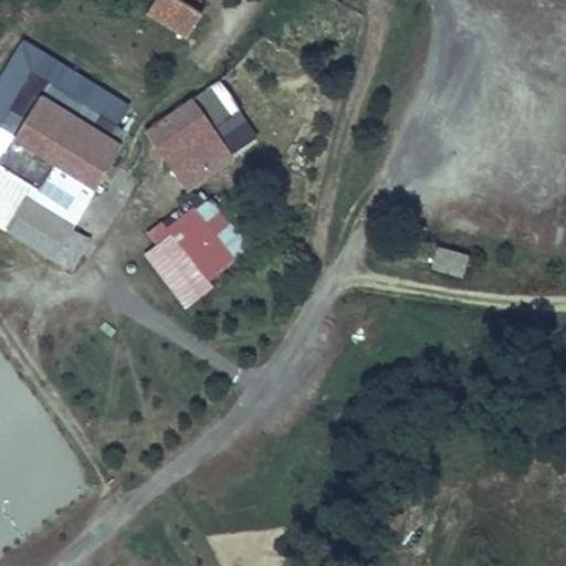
[(196,10),(181,1),(181,0),(155,0),(147,14),(188,38),(202,14),(196,10)]
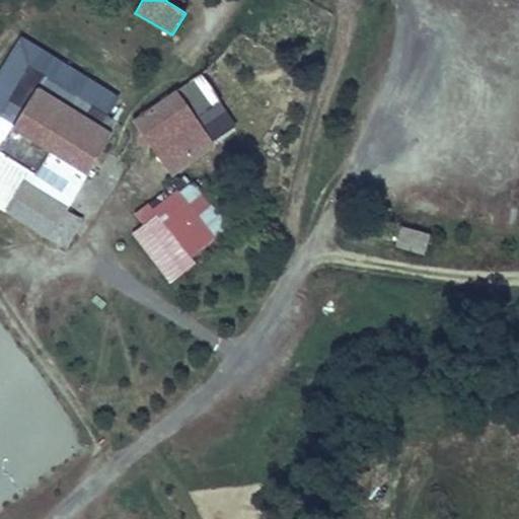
[(179,9),(183,1),(181,0),(166,0),(166,1),(179,9)]
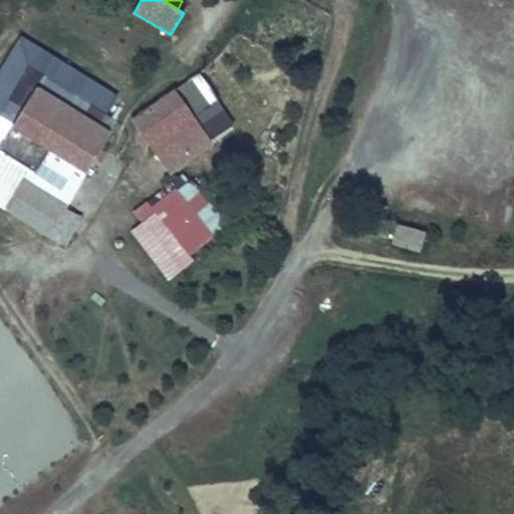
[(117,122),(43,77),(35,90),(109,136),(117,122)]
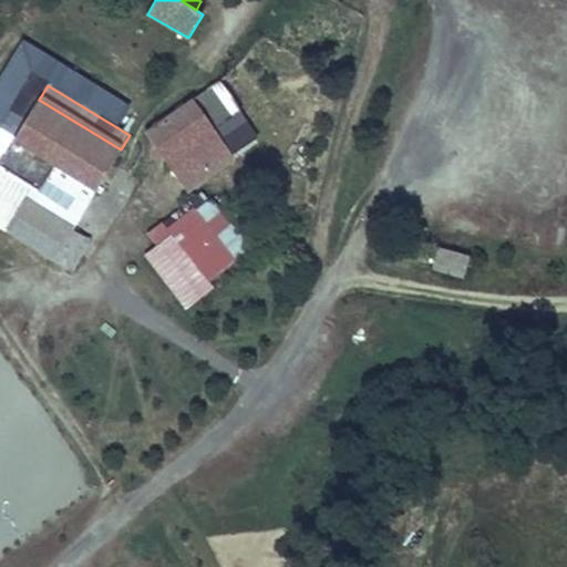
[(167,163),(225,123),(204,93),(146,133),(167,163)]
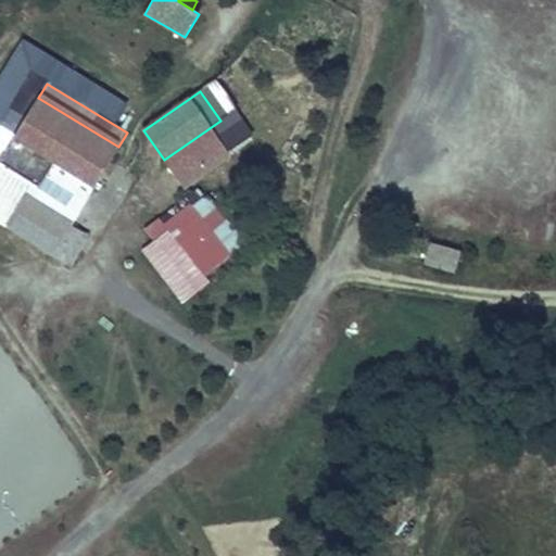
[(118,147),(38,98),(37,98),(12,138),(93,188),(118,147)]
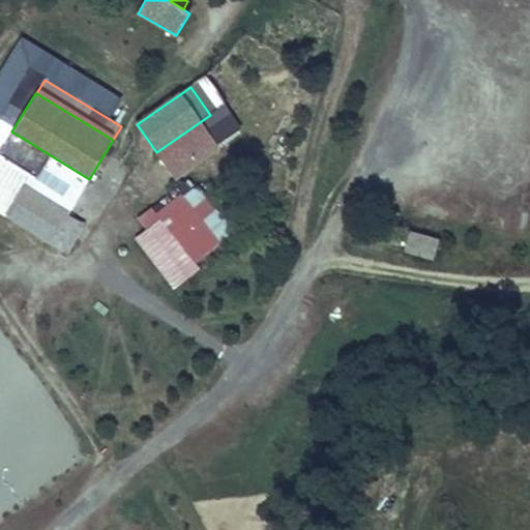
[(0,150),(11,134),(0,126),(0,150)]
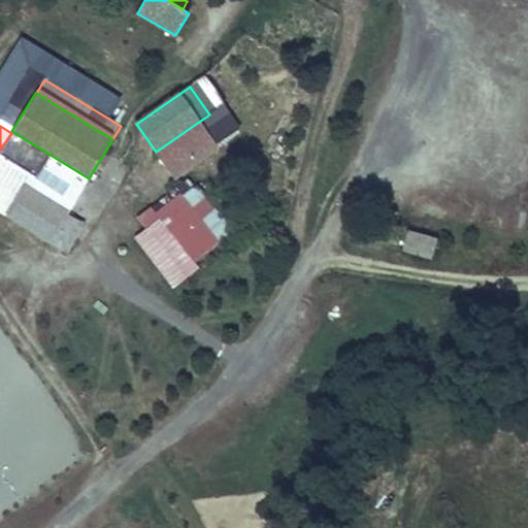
[(89,178),(11,131),(11,133),(0,150),(0,155),(19,167),(75,201),(89,178)]
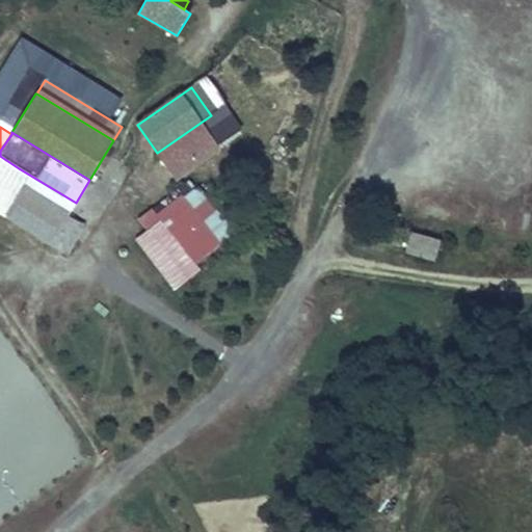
[(0,175),(10,181),(19,168),(0,156),(0,175)]
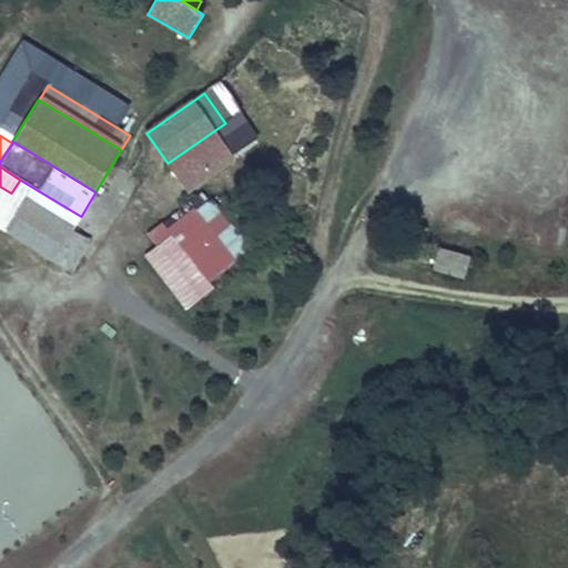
[(72,231),(11,193),(0,186),(0,199),(19,211),(16,217),(62,245),(62,246),(72,231)]
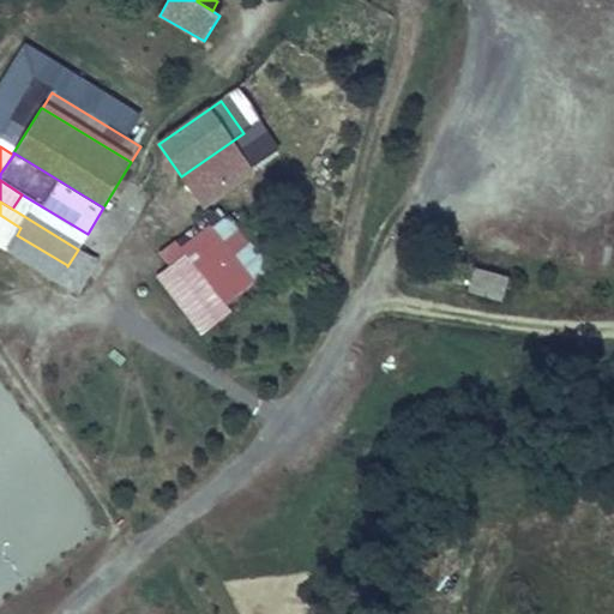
[(200,330),(275,268),(224,209),(178,250),(180,252),(154,275),(200,330)]
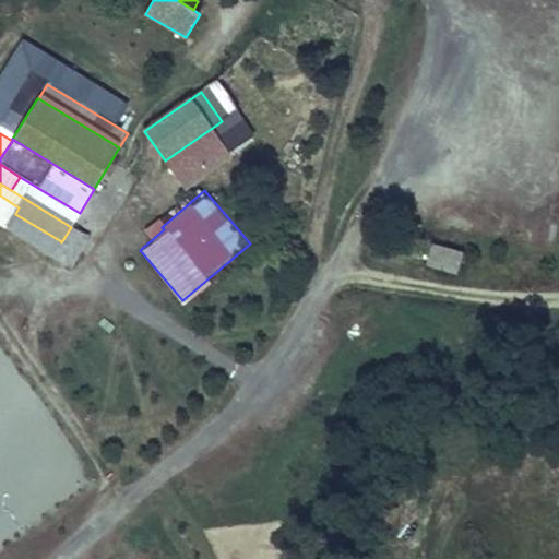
[(61,241),(15,214),(7,228),(50,257),(61,241)]
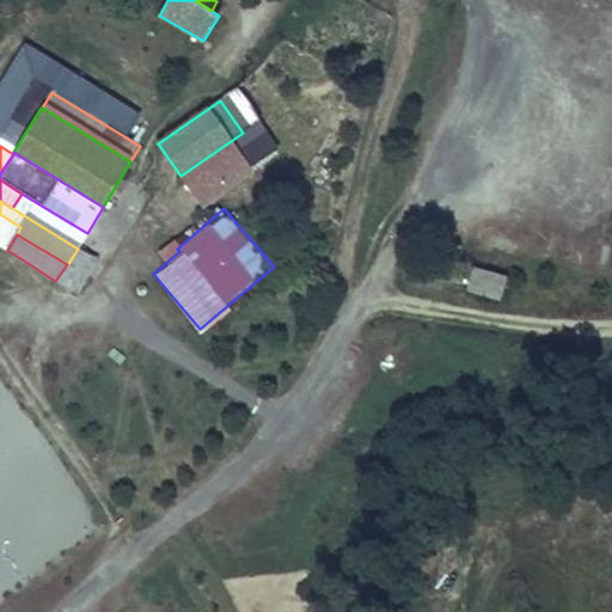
[(83,274),(93,257),(78,249),(67,265),(83,274)]
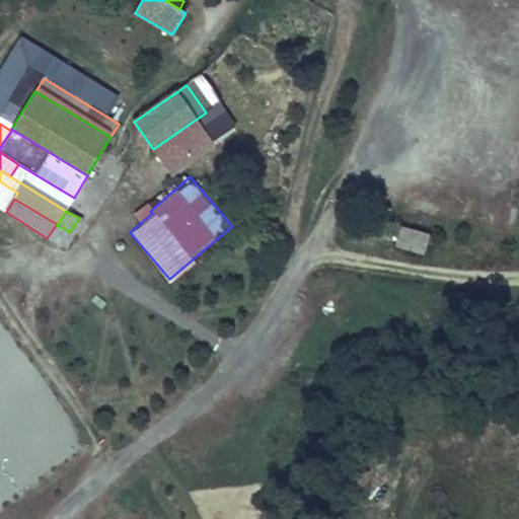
[(426,248),(428,229),(404,227),(402,245),(426,248)]
